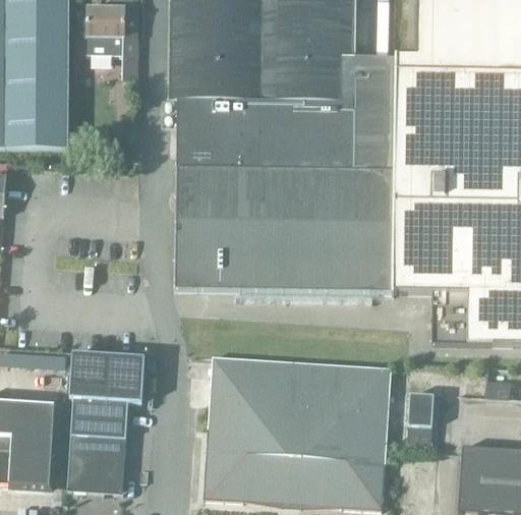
[(0,0),(0,146),(67,147),(68,0),(0,0)]
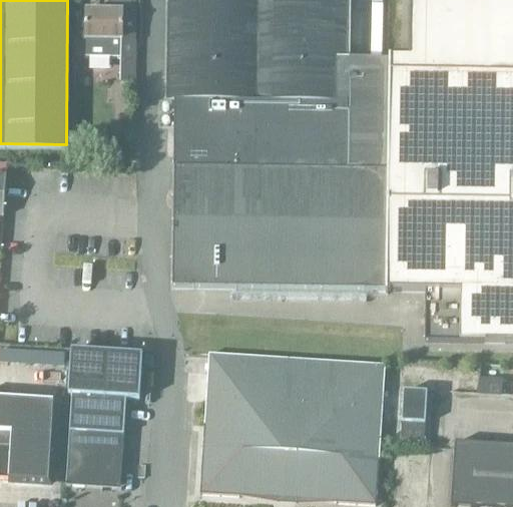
[(86,34),(85,53),(120,54),(120,78),(135,78),(136,36),(135,36),(135,20),(136,0),(111,0),(111,6),(86,5),(86,34)]
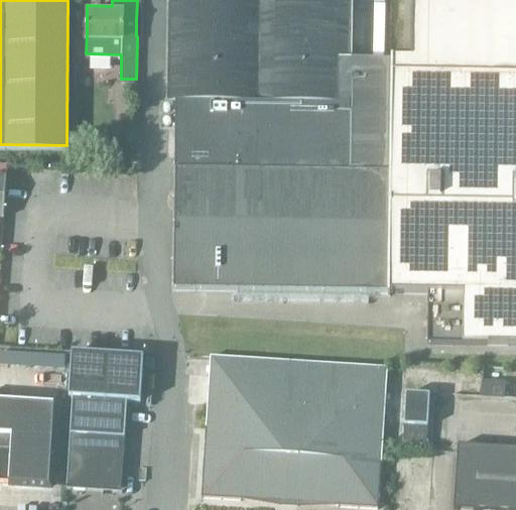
[(169,0),(168,97),(176,97),(175,165),(174,284),(386,287),(387,261),(387,247),(387,214),(388,200),(390,56),(352,56),(353,0),(169,0)]
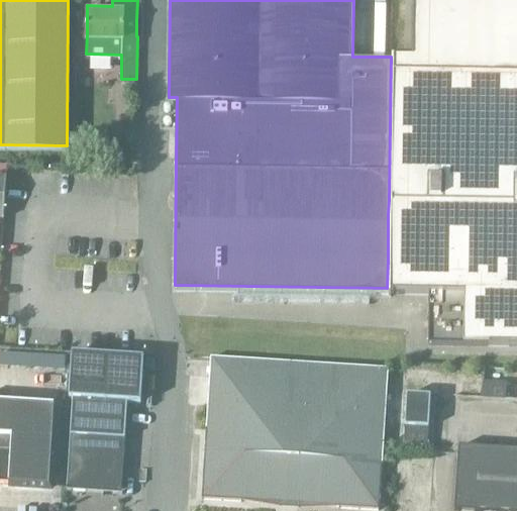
[(388,247),(388,262),(390,262),(389,288),(429,289),(429,340),(516,341),(516,0),(413,0),(413,58),(393,58),(391,200),(389,200),(388,214),(390,214),(390,247),(388,247)]
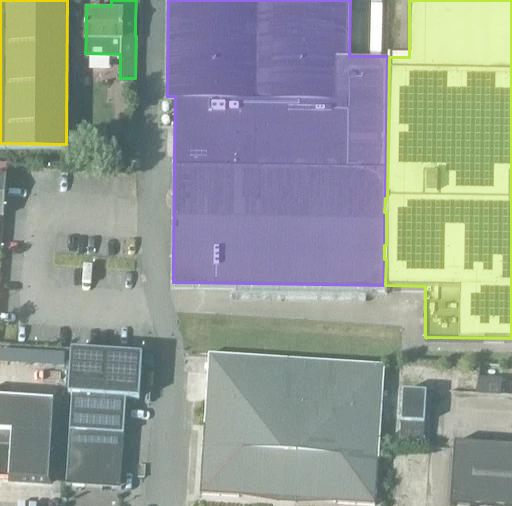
[(139,395),(142,350),(71,346),(68,390),(72,391),(66,480),(84,481),(84,479),(118,481),(119,470),(120,451),(120,449),(122,449),(126,394),(139,395)]
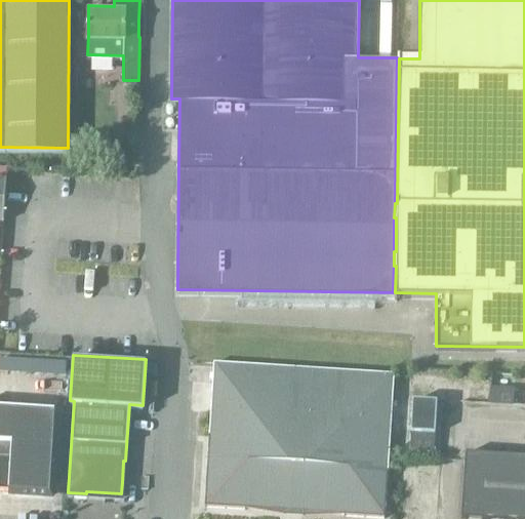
[(344,510),(344,511),(385,513),(394,370),(214,359),(205,502),(246,505),(246,504),(285,502),(290,507),(299,508),(306,503),(344,510)]
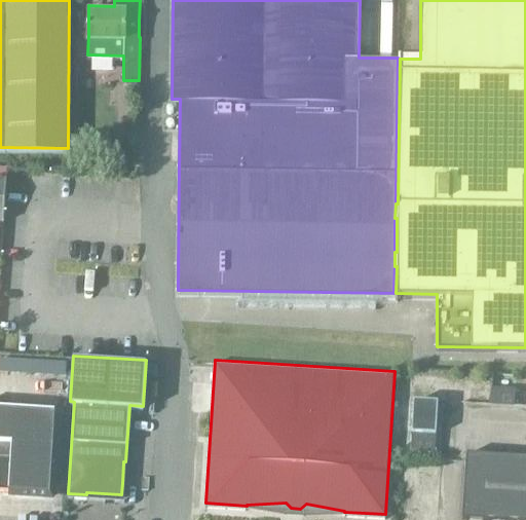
[(491,383),(490,401),(515,403),(516,385),(491,383)]
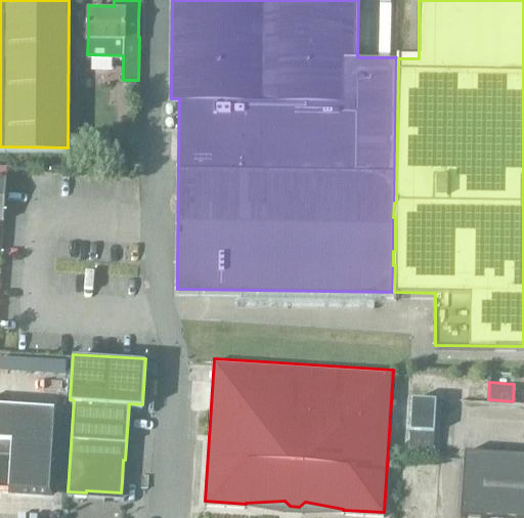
[(412,395),(410,428),(435,429),(437,396),(412,395)]
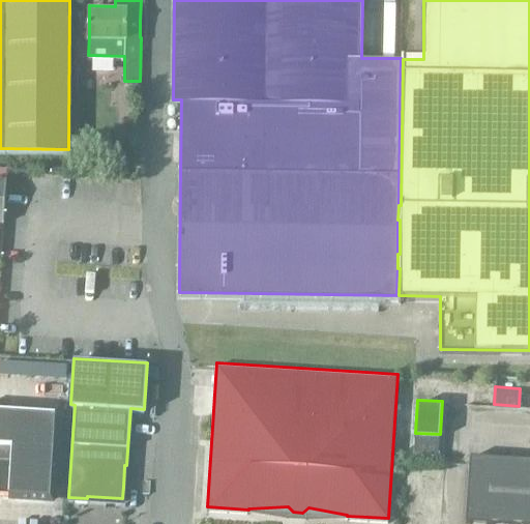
[(23,494),(52,496),(54,462),(53,462),(56,411),(0,407),(0,492),(23,494)]
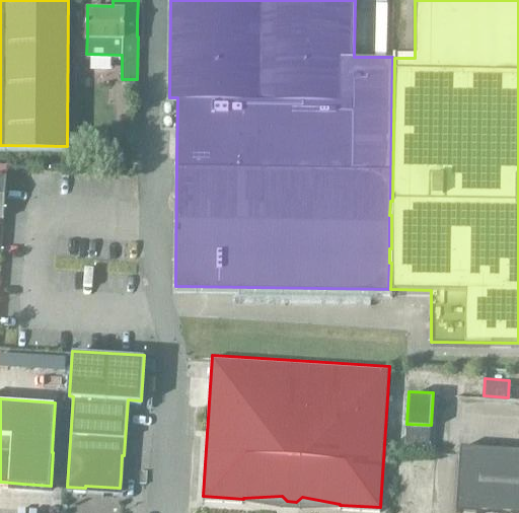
[(518,447),(460,443),(456,508),(518,512),(518,447)]
